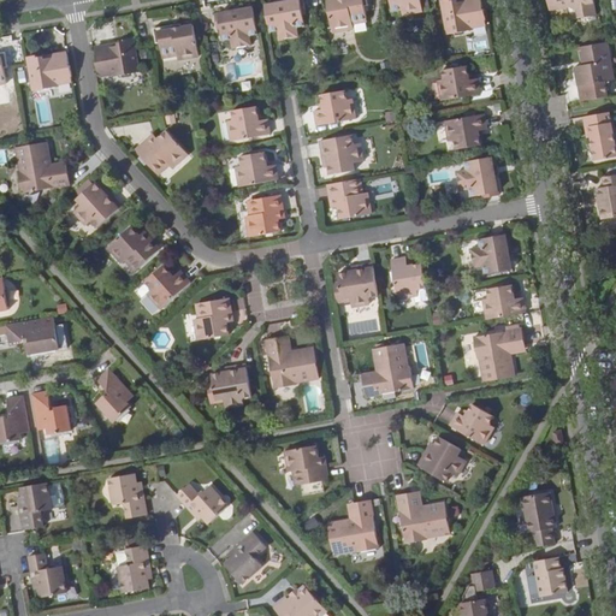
[(282,4),(273,5),(264,7),(268,31),(277,29),(279,41),(297,37),(296,29),(304,28),(303,15),(304,15),(302,0),(282,4)]
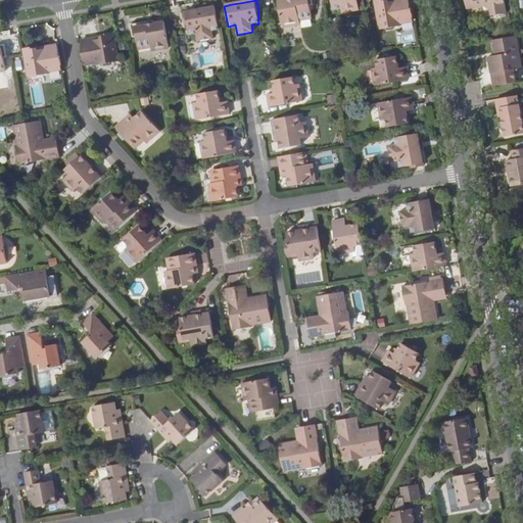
[(294,0),(295,1),(287,3),(278,4),(282,31),(300,28),(299,24),(299,20),(312,18),(307,0),(294,0)]
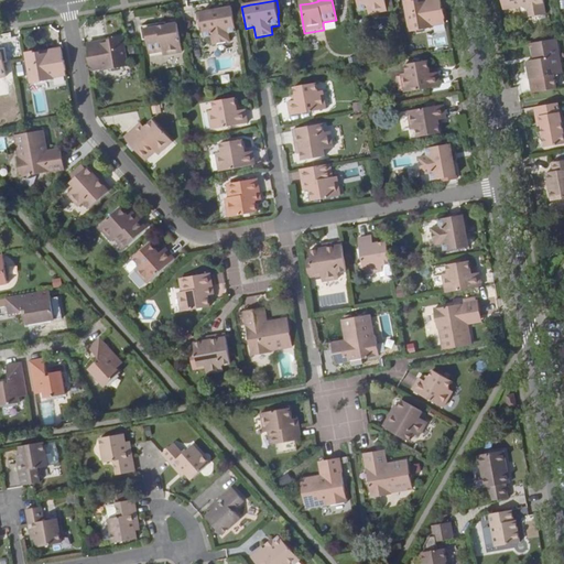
[(383,0),(356,0),(359,11),(367,10),(368,14),(387,11),(386,4),(383,0)]
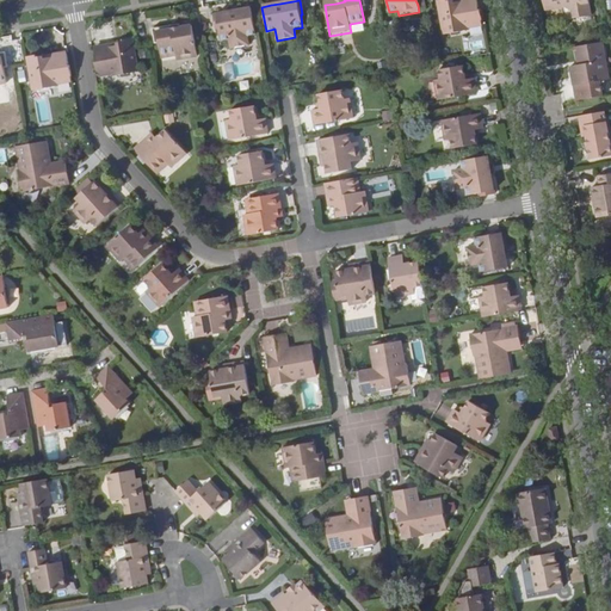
[(445,0),(440,1),(446,36),(469,31),(468,28),(482,25),(477,0),(467,0),(455,2),(454,0),(445,0)]
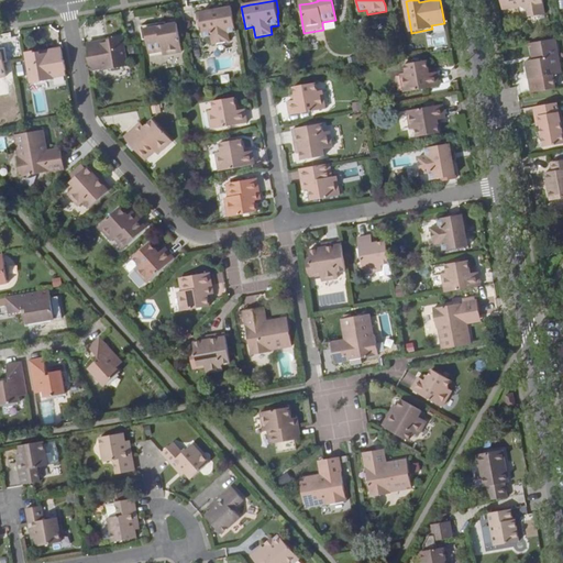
[(528,10),(528,11),(529,17),(544,14),(541,0),(500,0),(503,10),(521,7),(528,10)]
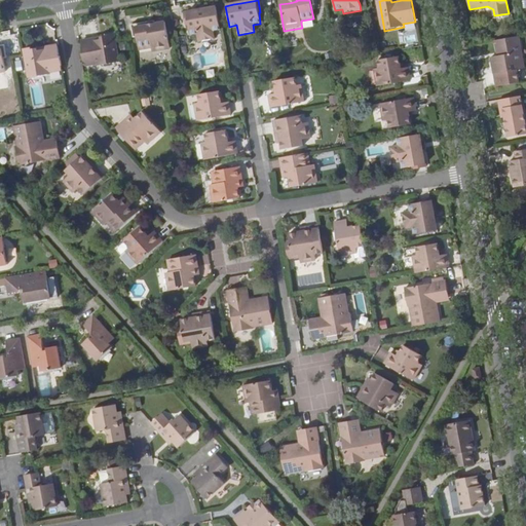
[(209,9),(201,10),(183,13),(185,26),(187,26),(189,36),(196,35),(198,42),(213,39),(212,29),(219,28),(216,8),(209,9)]
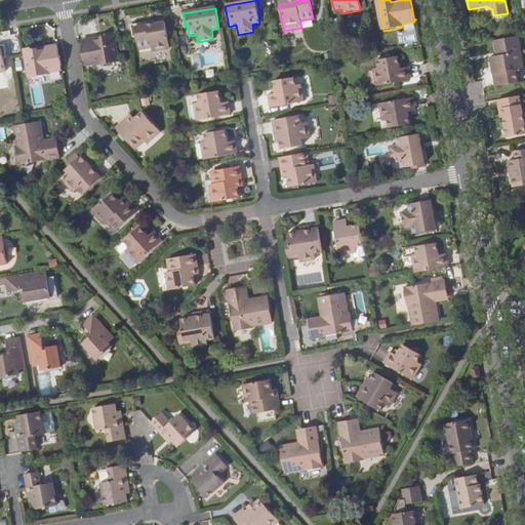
[(144,29),(143,23),(130,25),(135,50),(147,47),(148,51),(149,54),(166,51),(161,26),(151,27),(144,29)]
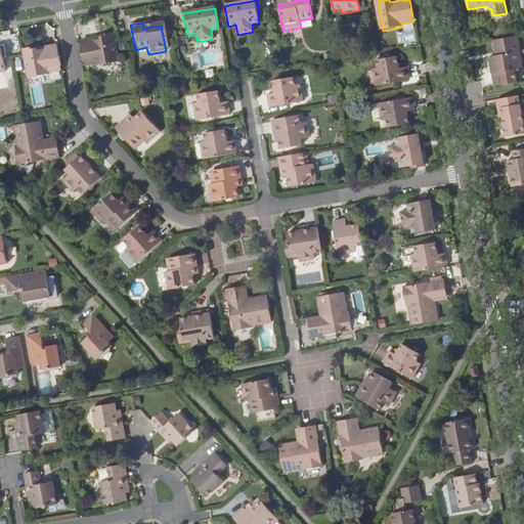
[(81,42),(85,64),(97,62),(98,66),(118,61),(113,33),(100,35),(100,38),(81,42)]
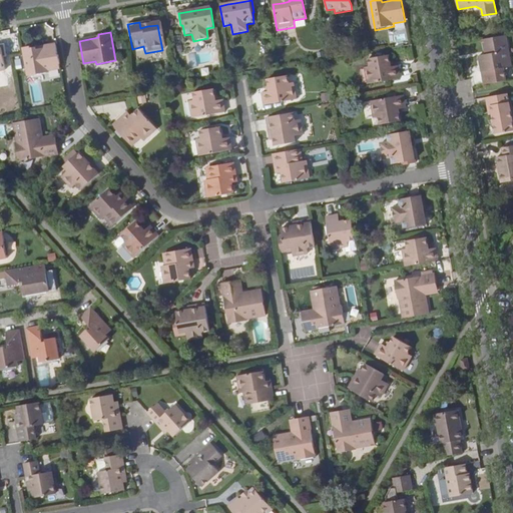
[(505,35),(483,40),(485,56),(478,57),(481,73),(484,72),(501,69),(511,67),(505,35)]
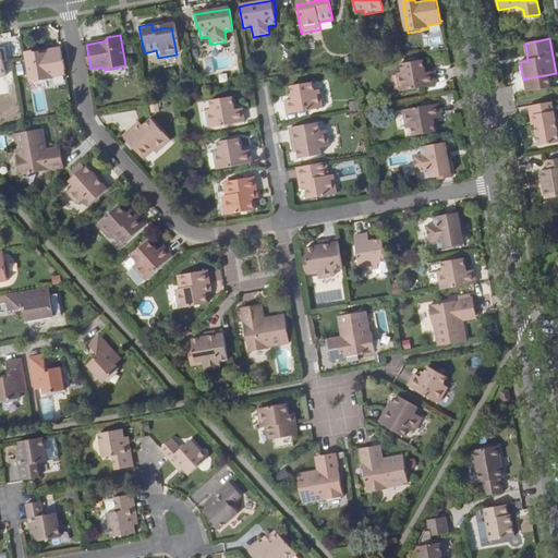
[(38,50),(25,52),(31,84),(51,81),(50,77),(64,74),(59,49),(38,53),(38,50)]
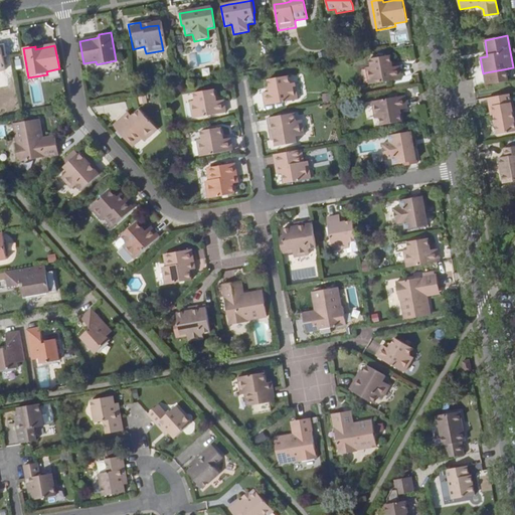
[(392,68),(391,63),(390,56),(370,60),(371,67),(365,68),(369,87),(401,80),(399,67),(395,68),(392,68)]
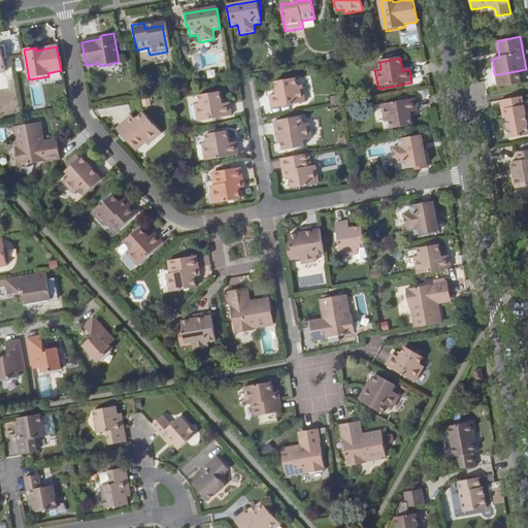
[(516,71),(498,74),(501,88),(518,85),(516,71)]
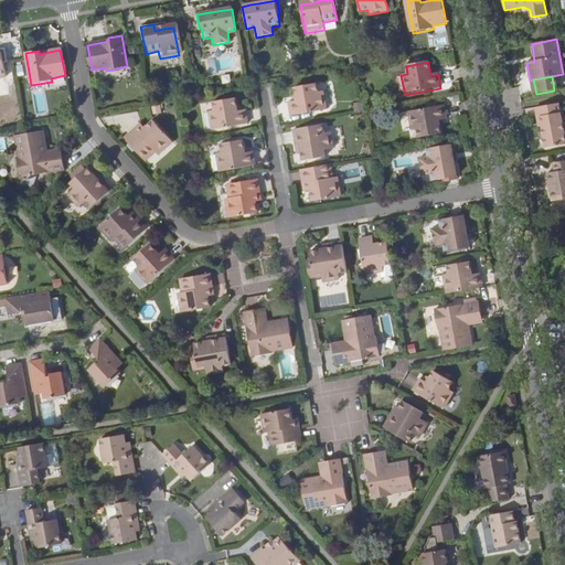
[(297,100),(294,102),(289,102),(291,116),(327,110),(322,91),(318,92),(317,84),(295,88),(296,96),(297,100)]
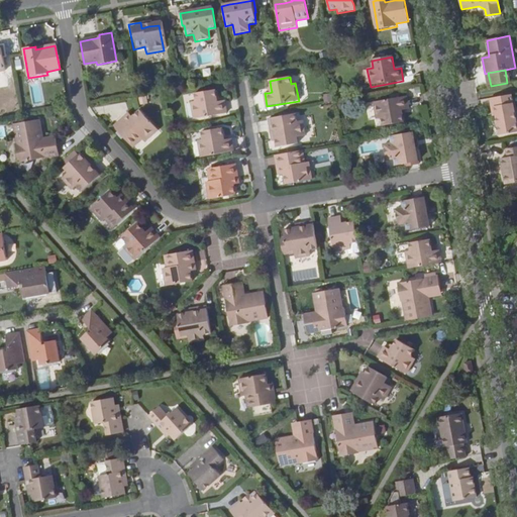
[(216,102),(215,97),(214,90),(195,93),(196,100),(191,101),(194,119),(226,113),(224,101),(219,101),(216,102)]
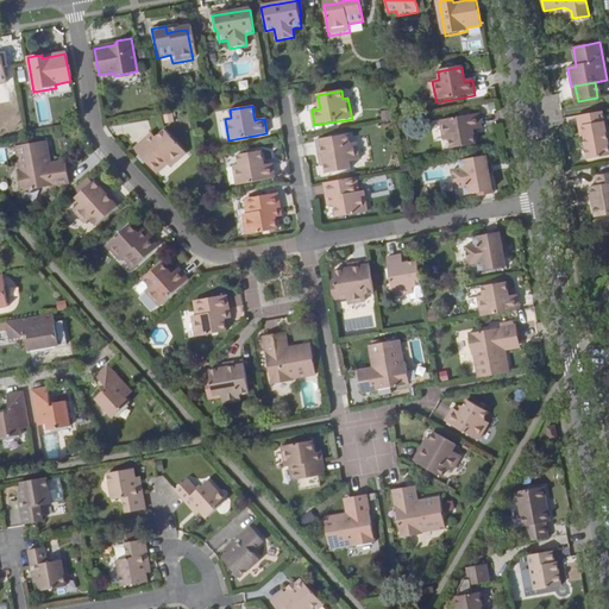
[(608,137),(603,112),(576,117),(577,127),(584,127),(586,139),(590,157),(608,154),(608,137)]
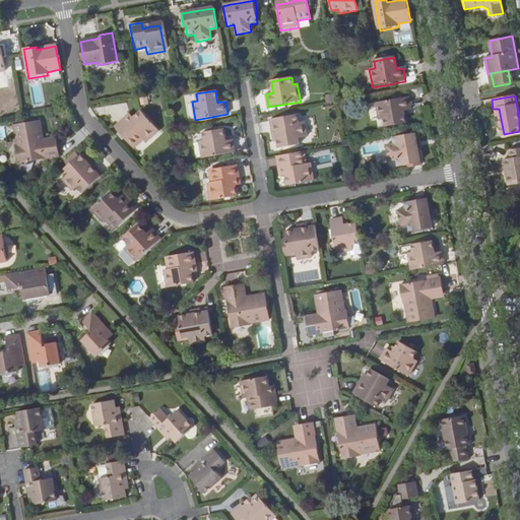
[(403,112),(406,112),(410,111),(408,98),(375,104),(378,122),(384,121),(385,128),(405,124),(404,117),(403,112)]
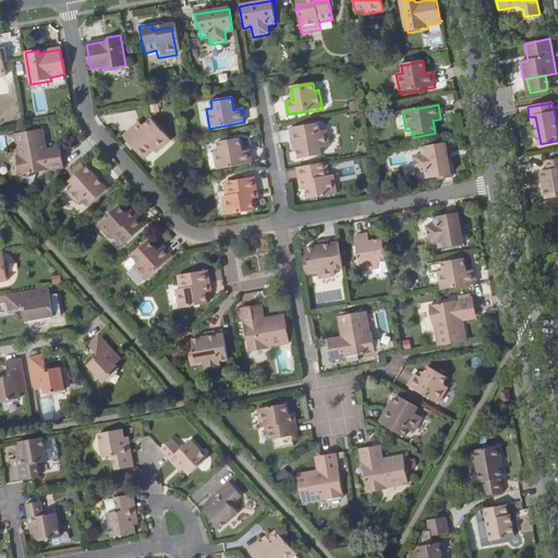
[(137,132),(133,128),(123,136),(142,157),(152,147),(154,150),(157,153),(170,140),(152,119),(144,126),(137,132)]
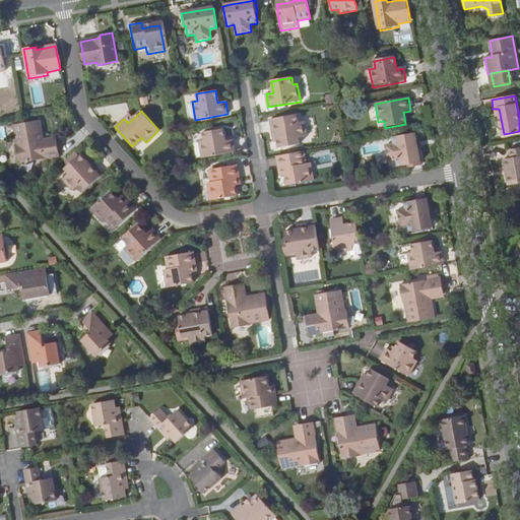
[(130,114),(124,119),(128,123),(134,118),(130,114)]
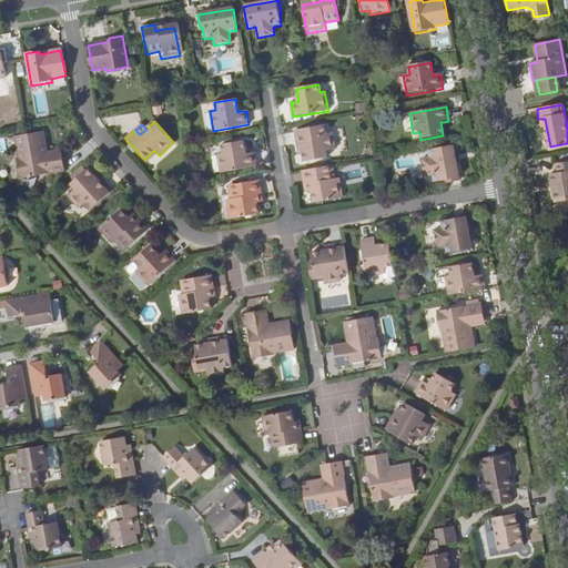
[(303,150),(304,154),(305,162),(327,159),(326,151),(335,150),(332,133),(327,134),(325,125),(296,130),(300,151),(303,150)]
